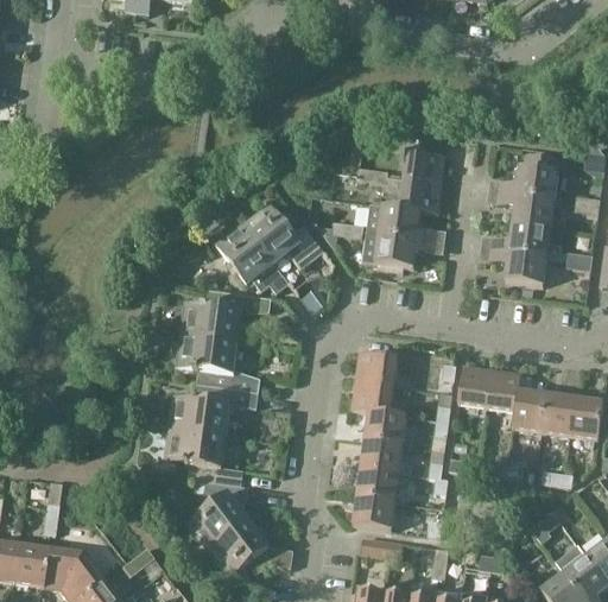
[(126,0),(125,11),(137,12),(138,0),(126,0)]
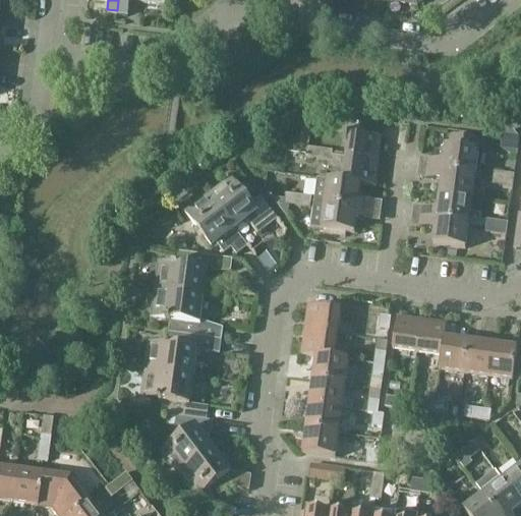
[(118,0),(117,10),(127,11),(129,0),(118,0)]
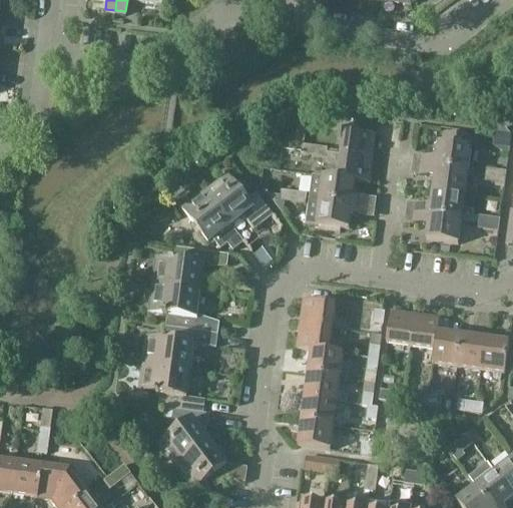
[(302,143),(302,141),(307,142),(309,122),(298,121),(295,142),(302,143)]
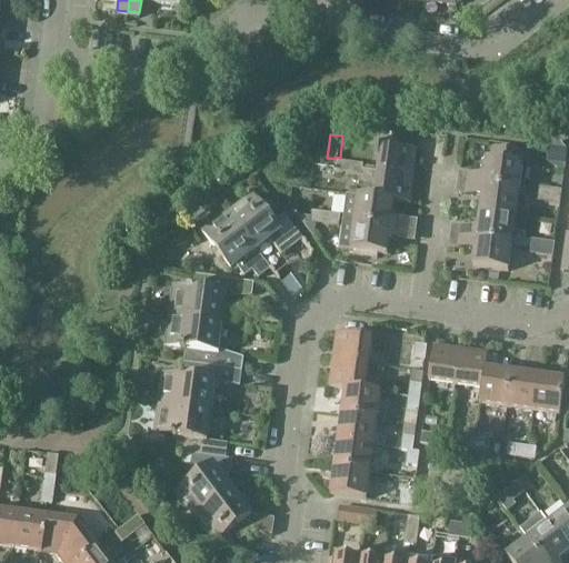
[(556,164),(565,166),(567,147),(559,137),(548,144),(546,158),(556,164)]
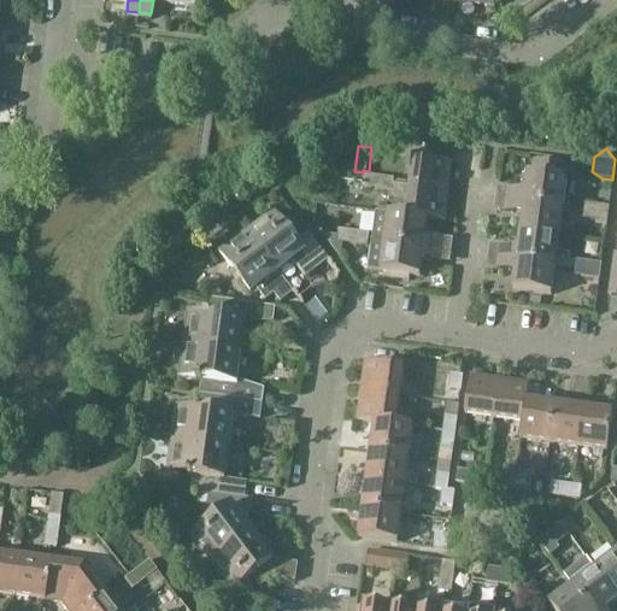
[(413,153),(409,183),(447,189),(452,158),(413,153)]
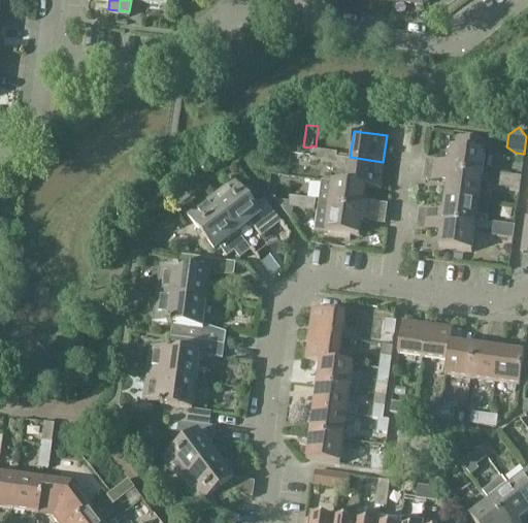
[(484,148),(483,148),(485,136),(457,133),(455,143),(451,143),(449,158),(443,158),(441,169),(481,174),(484,148)]
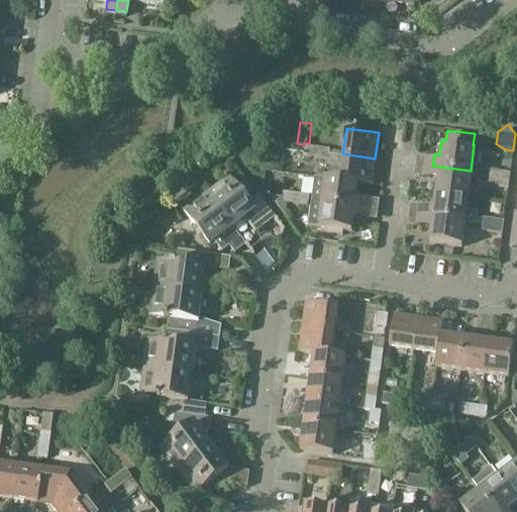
[(303,152),(316,155),(318,144),(309,143),(304,142),(304,144),(303,152)]
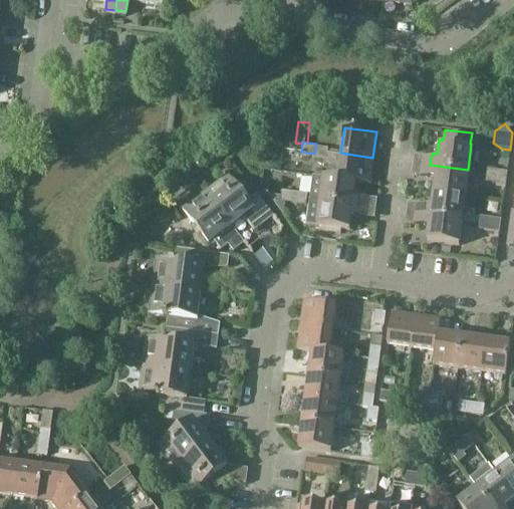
[(314,154),(320,155),(326,156),(327,145),(316,144),(314,154)]
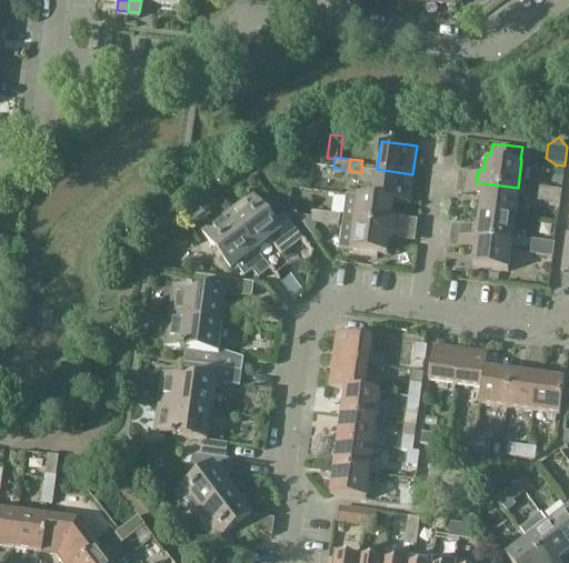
[(412,174),(377,169),(361,168),(360,180),(376,184),(373,194),(373,195),(393,198),(409,200),(412,174)]
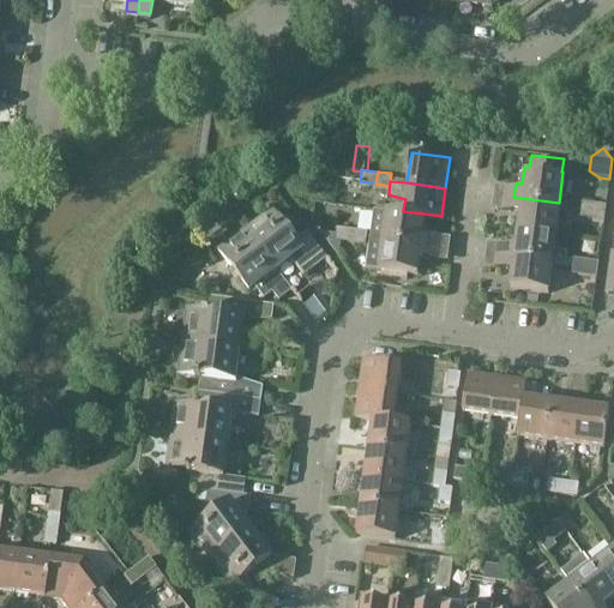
[(555,230),(559,203),(513,197),(512,208),(519,209),(517,226),(555,230)]
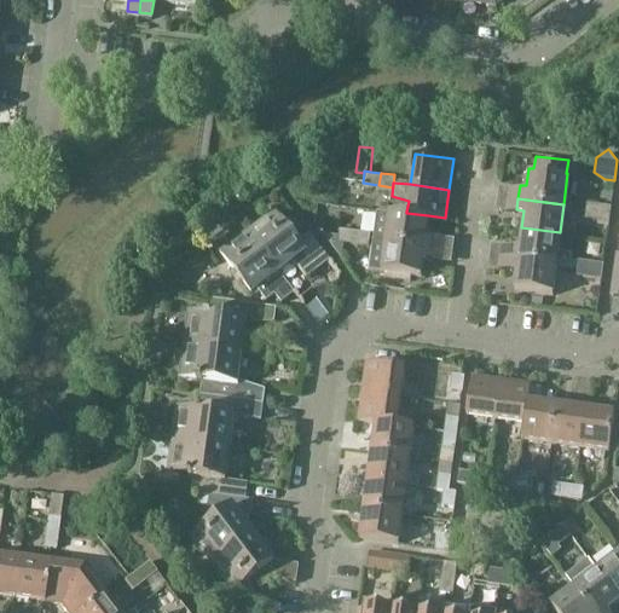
[(584,214),(596,217),(599,201),(586,200),(584,214)]
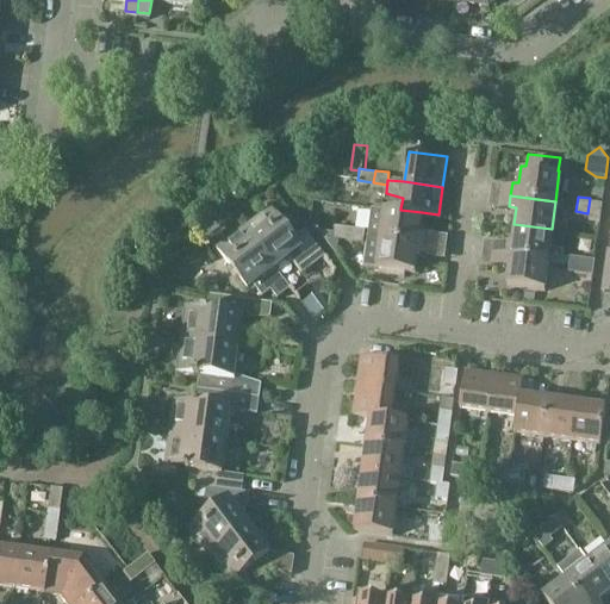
[(602,199),(590,198),(587,213),(599,215),(602,199)]
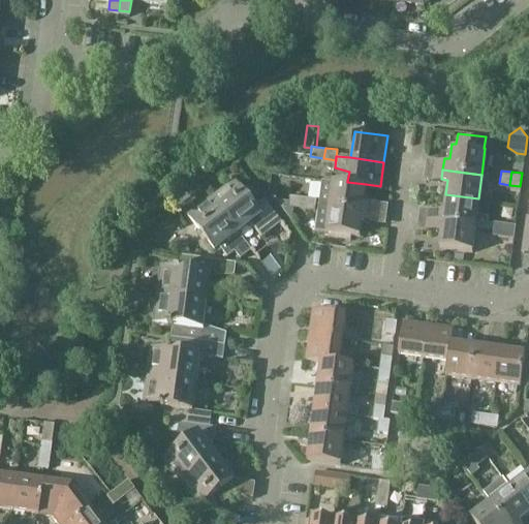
[(322,177),(318,203),(368,210),(369,198),(364,197),(366,184),(347,182),(347,181),(322,177)]
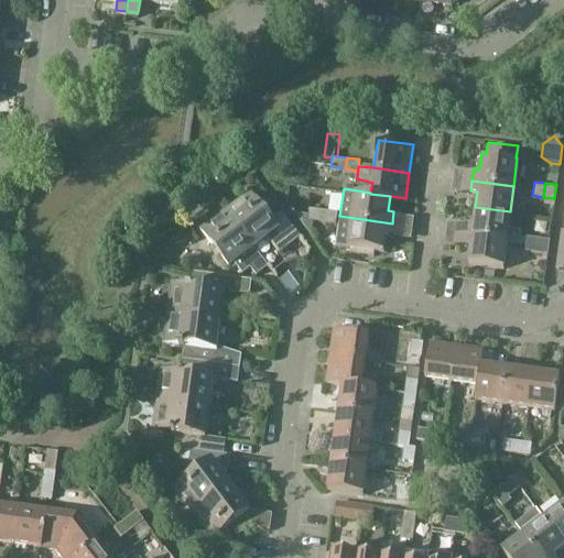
[(250,190),(226,208),(252,243),(267,233),(279,249),(300,233),(281,208),(271,217),(250,190)]
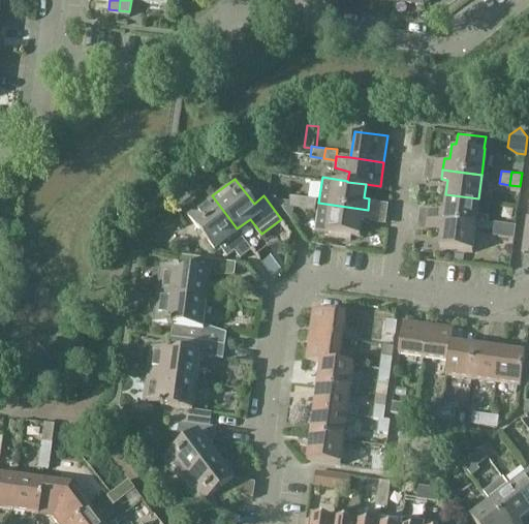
[(288,204),(302,206),(303,194),(290,193),(288,204)]
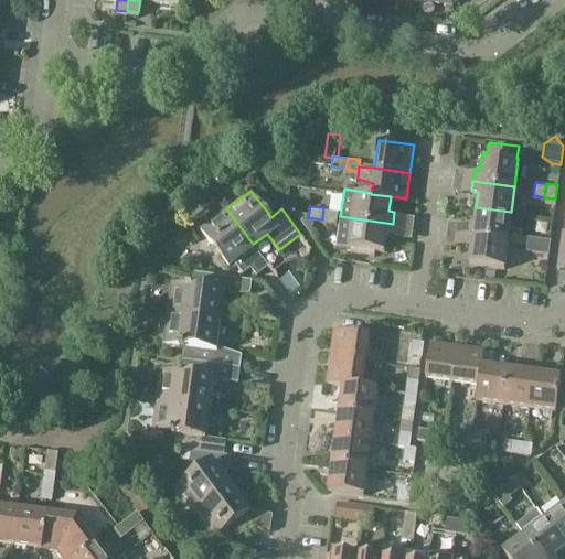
[(338,210),(323,207),(322,219),(336,221),(338,210)]
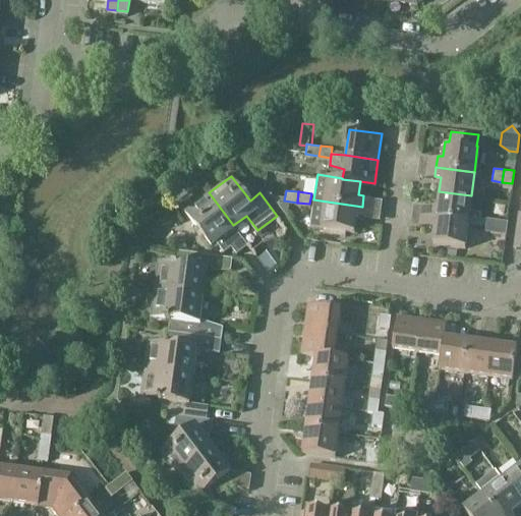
[(431,204),(429,216),(468,221),(485,223),(486,216),(481,215),(481,212),(469,210),(471,195),(439,191),(437,205),(431,204)]
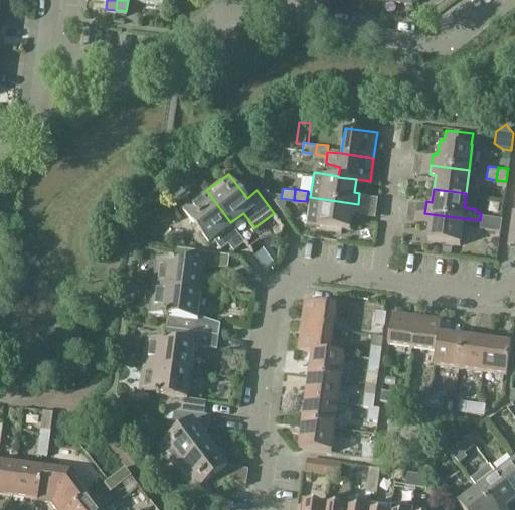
[(244,240),(230,222),(206,190),(184,207),(208,239),(213,236),(220,246),(228,241),(233,248),(244,240)]
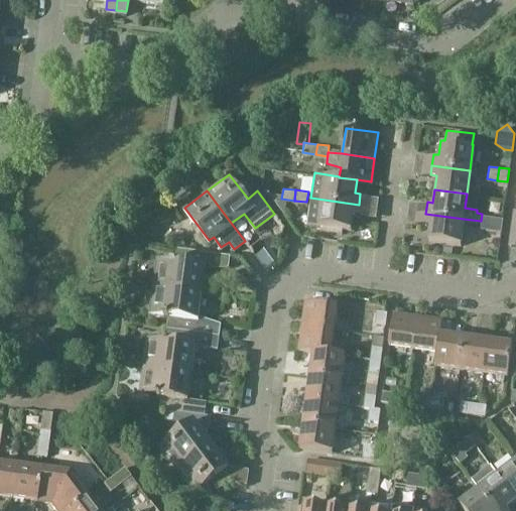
[(357,214),(359,205),(310,198),(307,222),(350,228),(352,213),(357,214)]
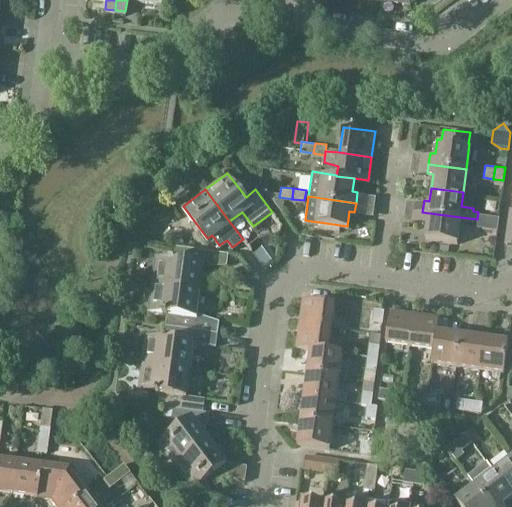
[(457,240),(460,217),(422,212),(421,221),(426,222),(425,236),(457,240)]
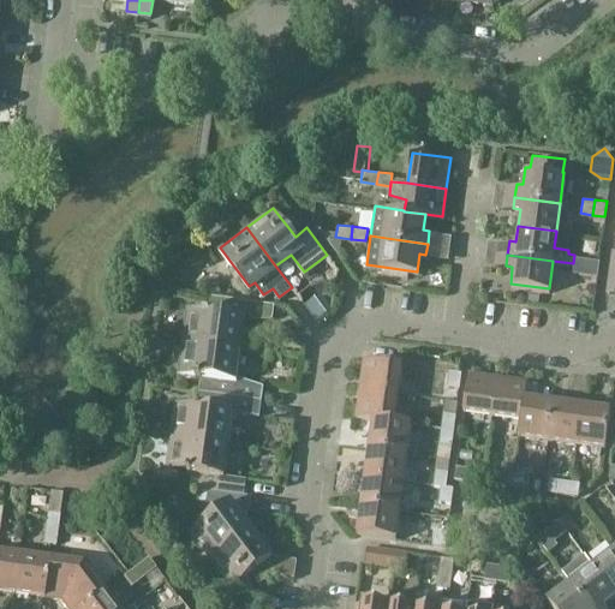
[(574,255),(573,263),(572,270),(585,272),(587,257),(574,255)]
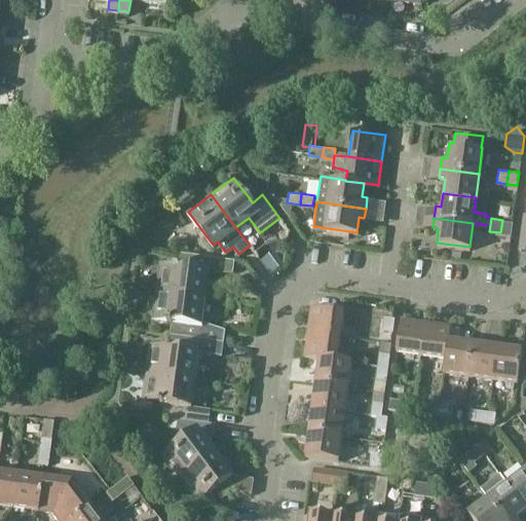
[(512,221),(502,220),(500,232),(511,234),(512,221)]
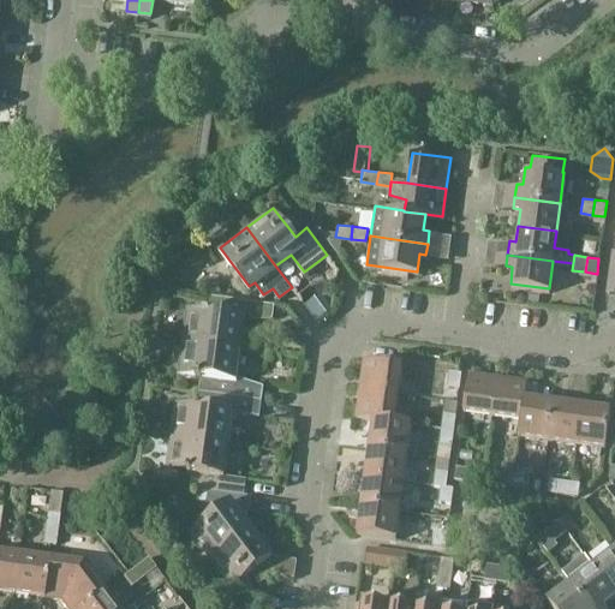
[(321,290),(304,302),(316,317),(332,305),(321,290)]
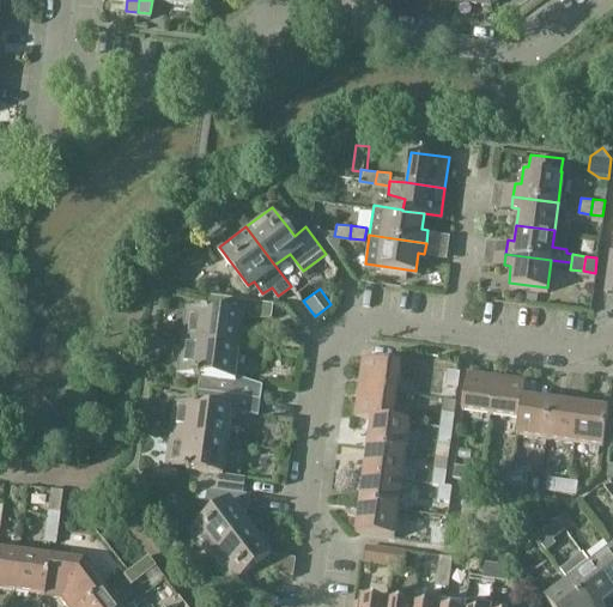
[(183,338),(235,344),(240,311),(271,315),(273,301),(224,293),(223,308),(187,303),(183,338)]
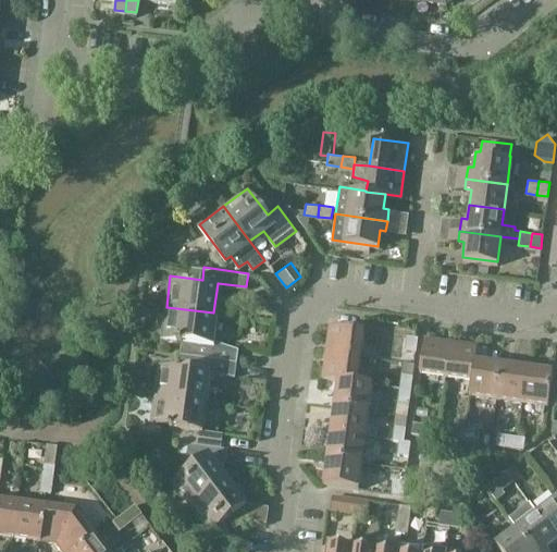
[(194,341),(193,354),(236,359),(238,346),(210,343),(213,313),(166,307),(162,336),(194,341)]
